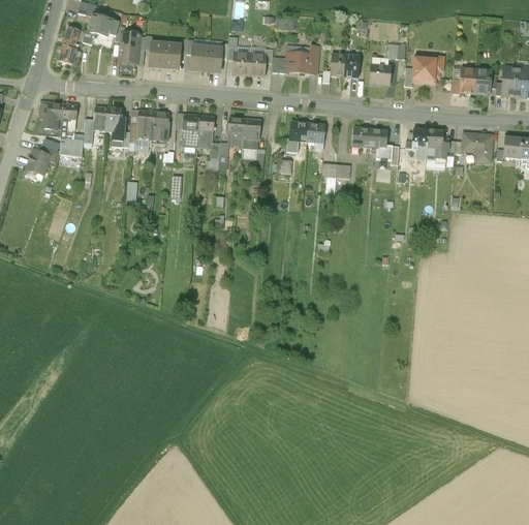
[(78,16),(92,20),(93,17),(96,4),(82,1),(78,16)]
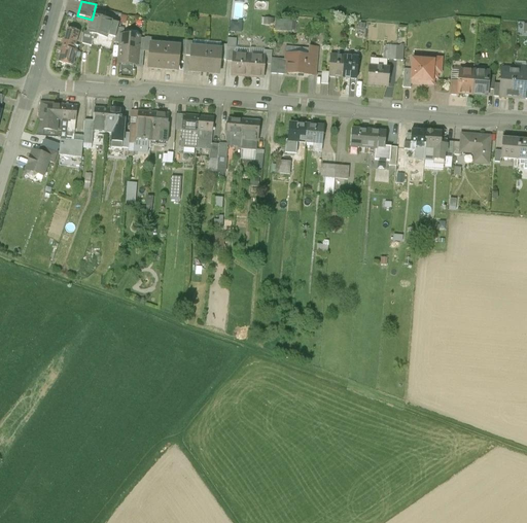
[(98,18),(93,16),(92,20),(90,30),(95,31),(99,32),(99,30),(115,34),(119,21),(98,14),(98,18)]
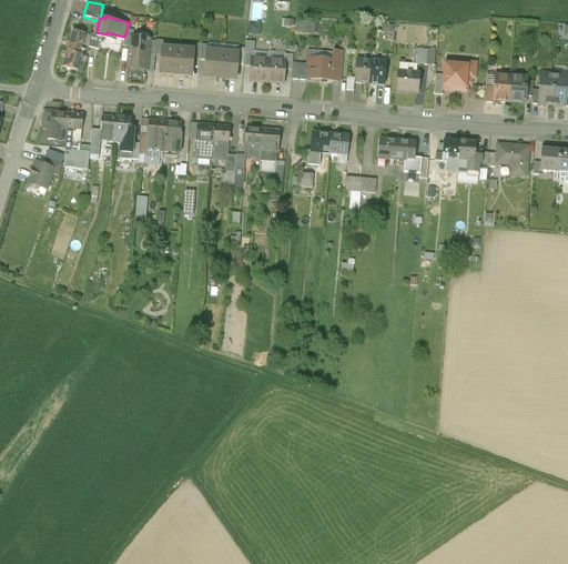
[(261,18),(247,17),(246,29),(260,30),(261,18)]
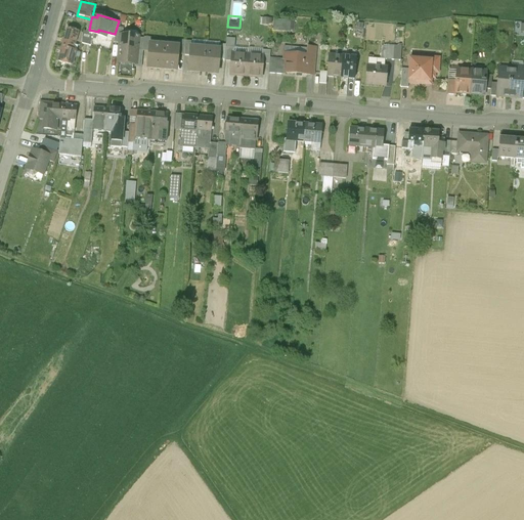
[(290,27),(290,15),(272,15),(272,27),(290,27)]
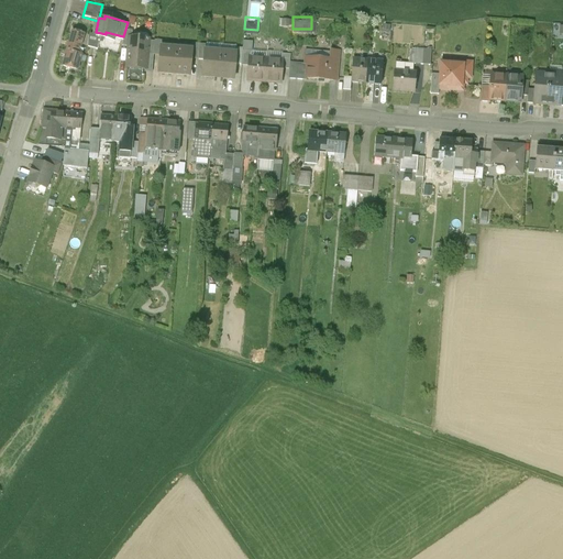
[(97,46),(101,33),(96,32),(89,30),(86,43),(97,46)]
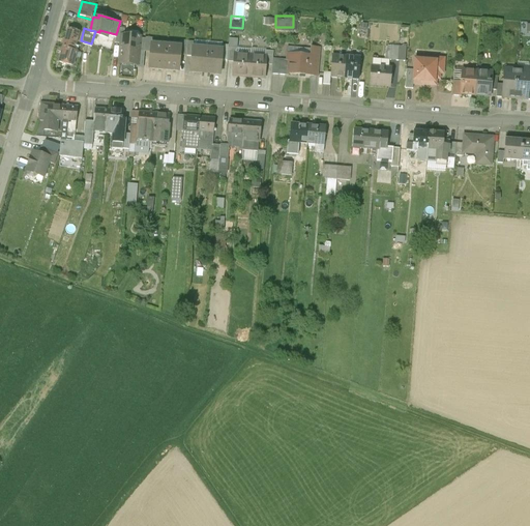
[(68,29),(63,45),(72,48),(78,31),(68,29)]
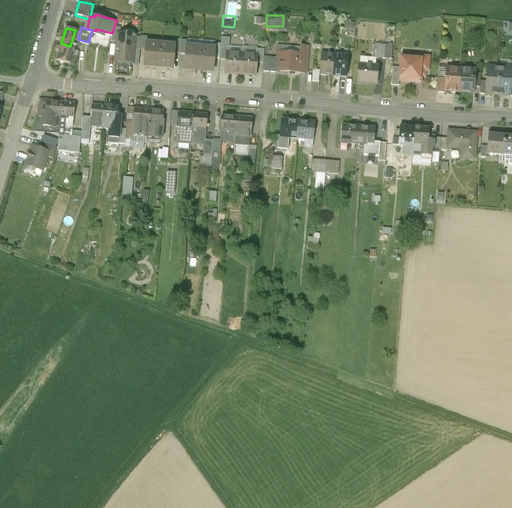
[(115,57),(124,58),(126,32),(117,32),(115,57)]
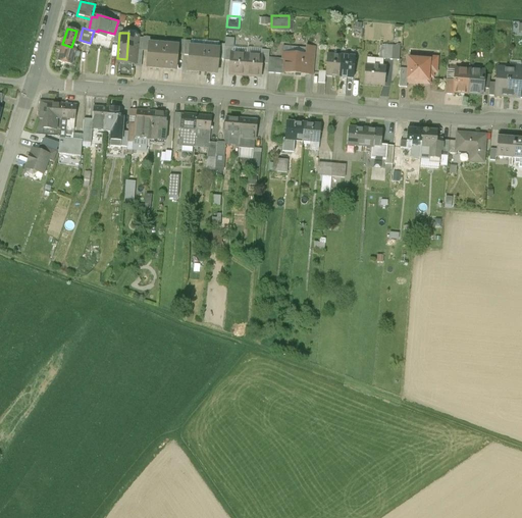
[(138,34),(128,33),(126,59),(136,59),(138,34)]
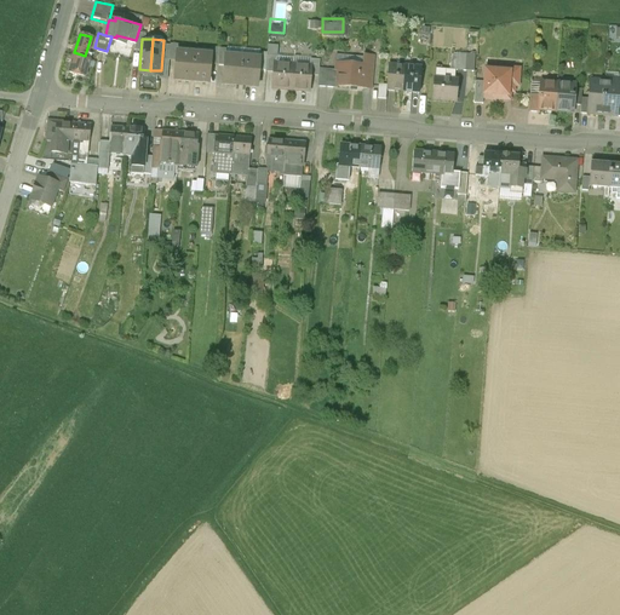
[(212,45),(212,51),(211,63),(225,64),(225,52),(227,46),(212,45)]
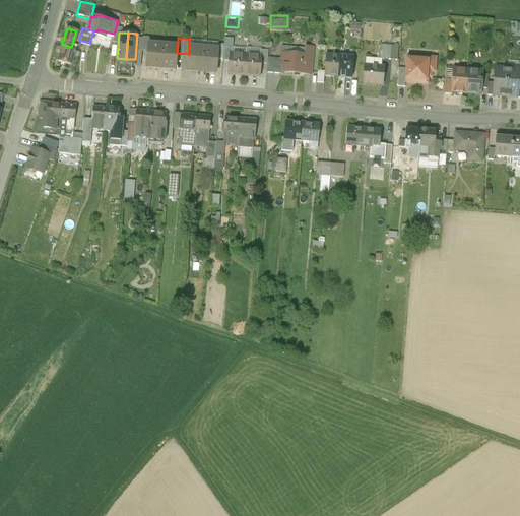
[(178,43),(148,41),(147,48),(146,65),(176,67),(177,53),(178,43)]
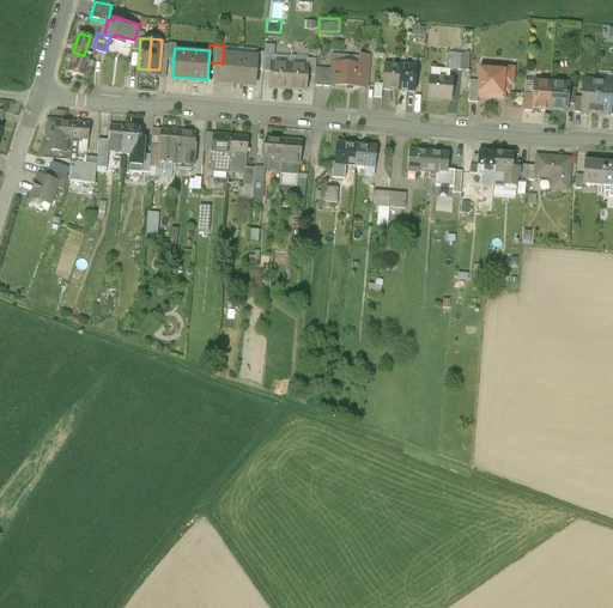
[(273,50),(259,49),(258,55),(256,67),(272,68),(272,58),(273,50)]
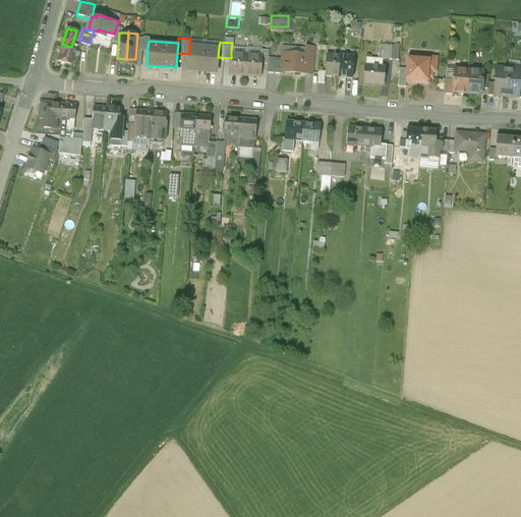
[(62,44),(59,58),(71,62),(75,48),(71,47),(62,44)]
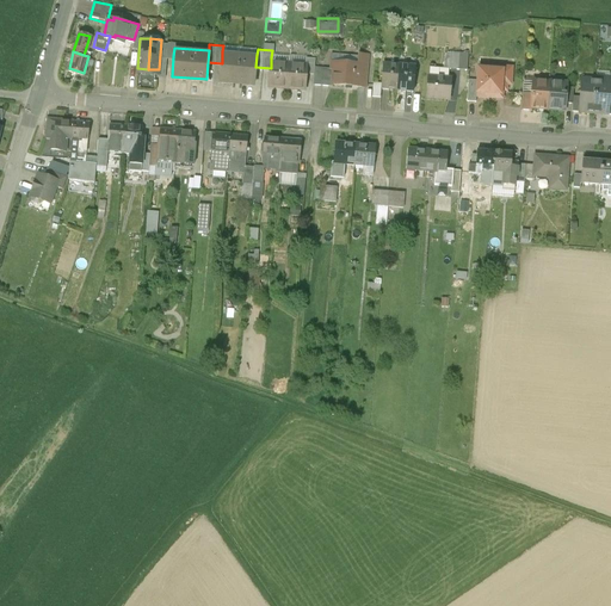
[(257,55),(222,51),(222,63),(220,80),(254,84),(255,67),(257,55)]
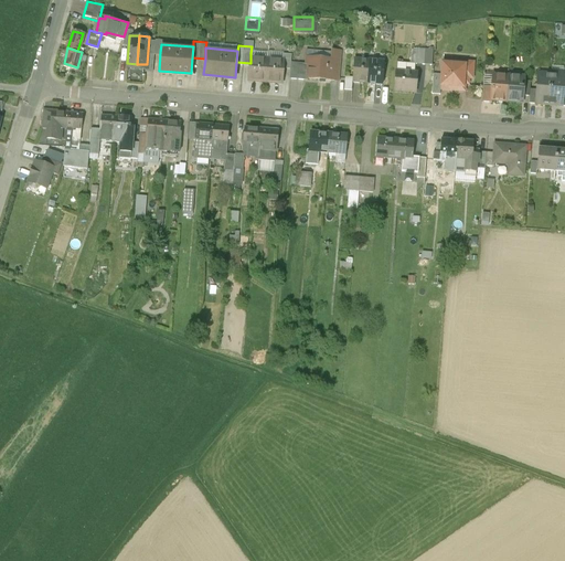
[(337,81),(339,52),(306,49),(305,60),(302,77),(337,81)]
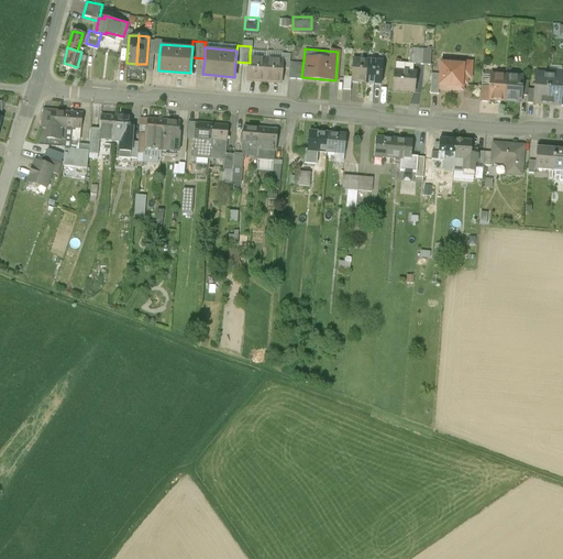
[(282,56),(282,65),(289,66),(290,58),(290,52),(283,52),(282,56)]
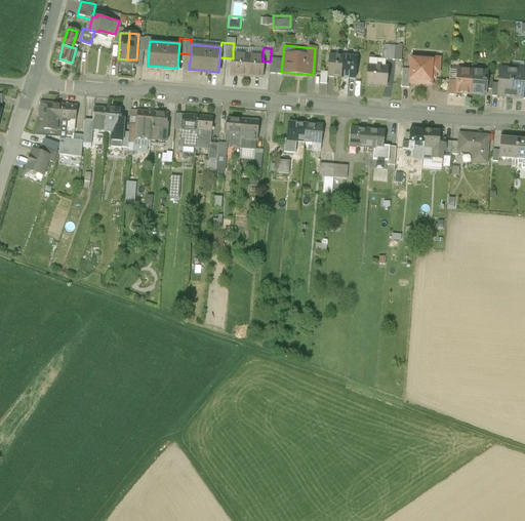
[(248,50),(233,49),(233,58),(232,71),(246,72),(248,50)]
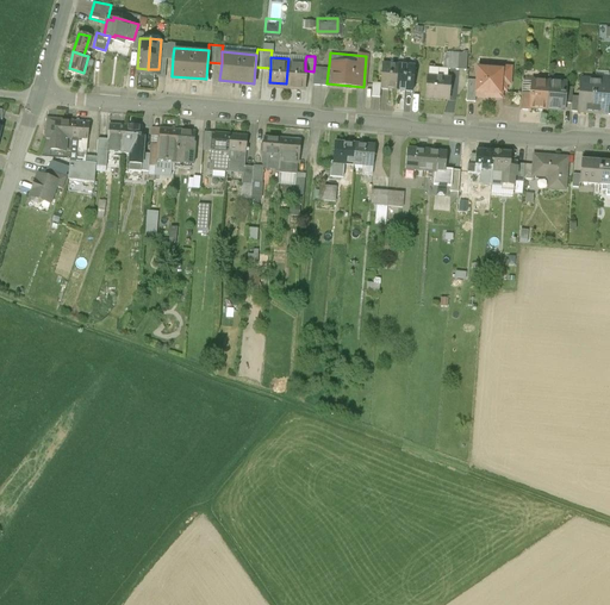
[(305,61),(288,58),(286,83),(304,85),(305,70),(305,61)]
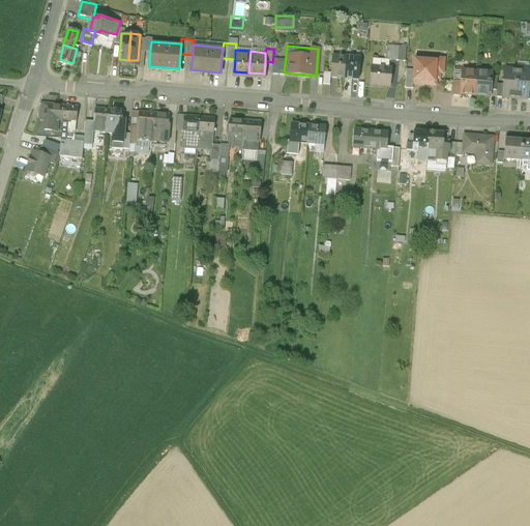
[(346,55),(332,54),(331,69),(330,75),(344,76),(346,55)]
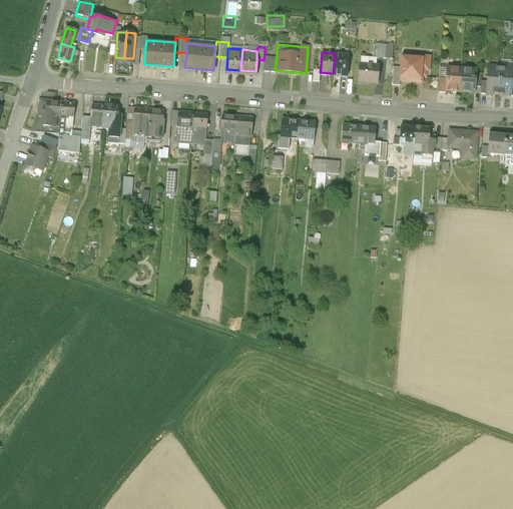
[(422,53),(410,52),(410,57),(402,57),(401,68),(400,78),(416,79),(416,76),(420,76),(421,73),(425,73),(425,68),(429,68),(429,57),(422,56),(422,53)]
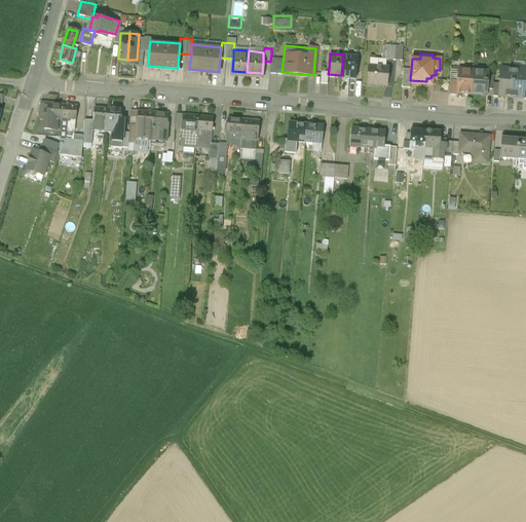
[(271,54),(270,62),(269,71),(282,72),(284,56),(271,54)]
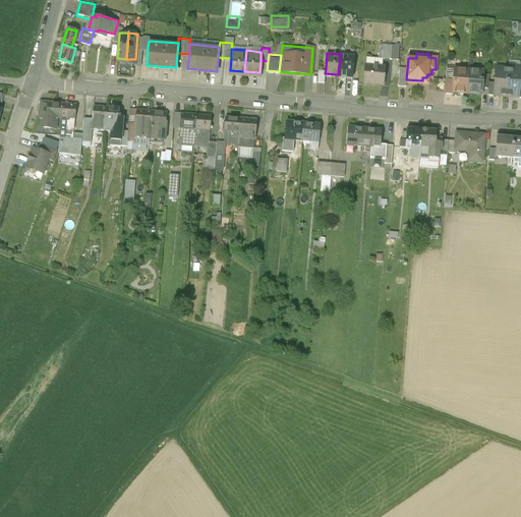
[(353,55),(340,54),(338,74),(352,75),(353,55)]
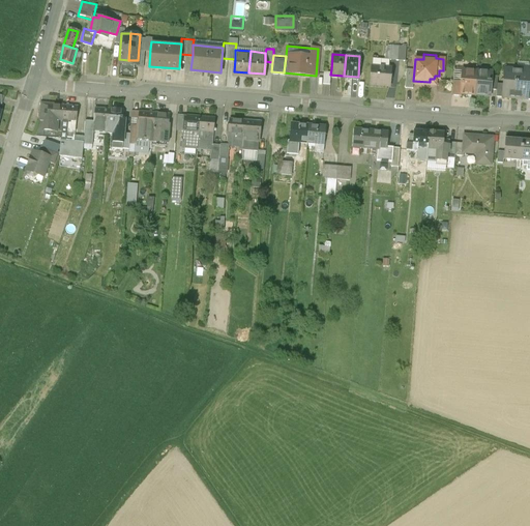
[(390,65),(372,64),(370,83),(388,84),(390,65)]
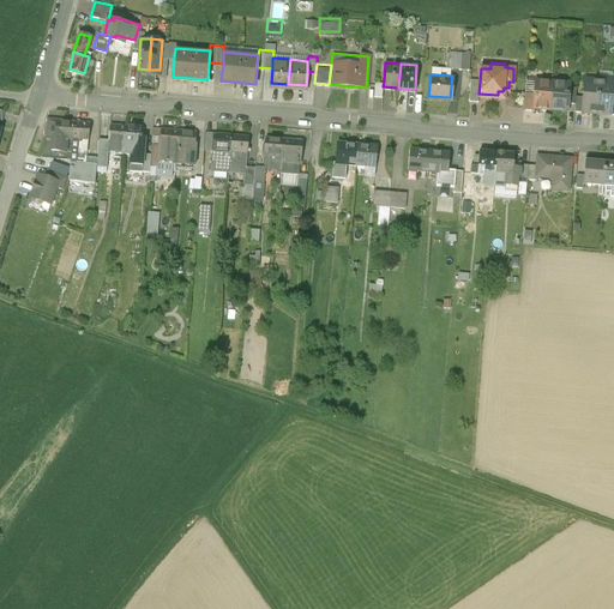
[(599,77),(584,76),(582,109),(596,110),(599,77)]
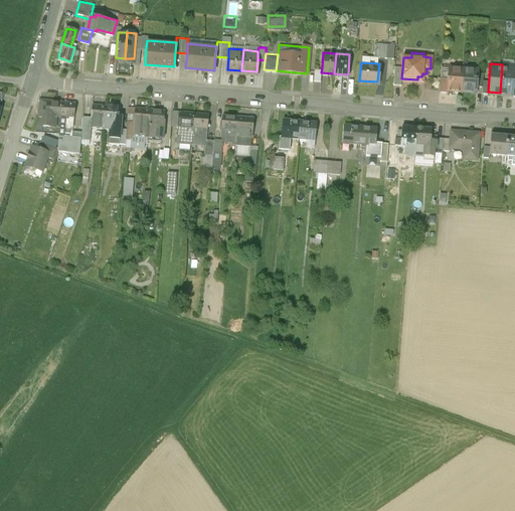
[(464,65),(449,64),(448,76),(447,89),(461,90),(464,65)]
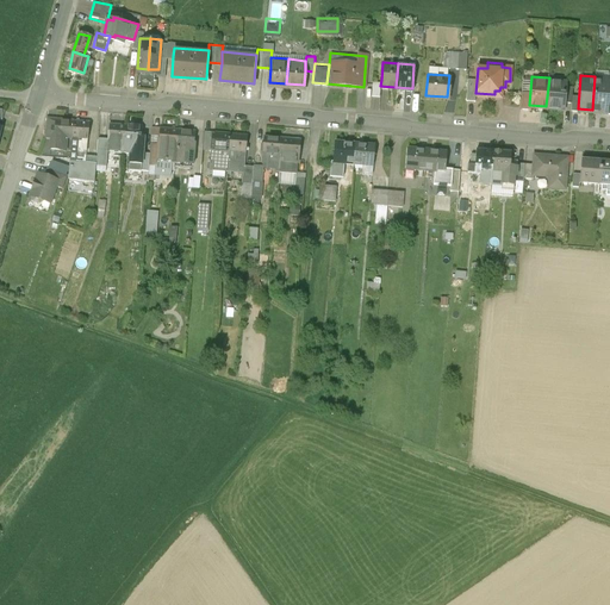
[(609,78),(595,76),(592,110),(607,111),(609,78)]
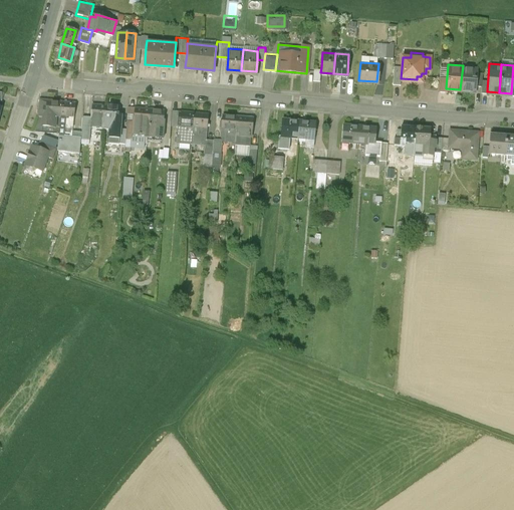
[(477,67),(463,65),(460,89),(475,90),(477,67)]
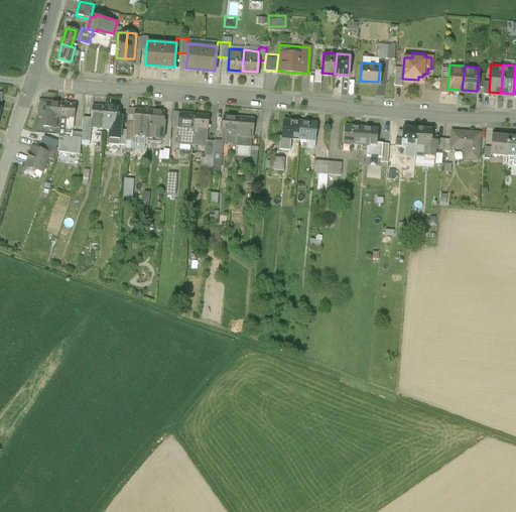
[(401,82),(403,69),(396,68),(395,81),(401,82)]
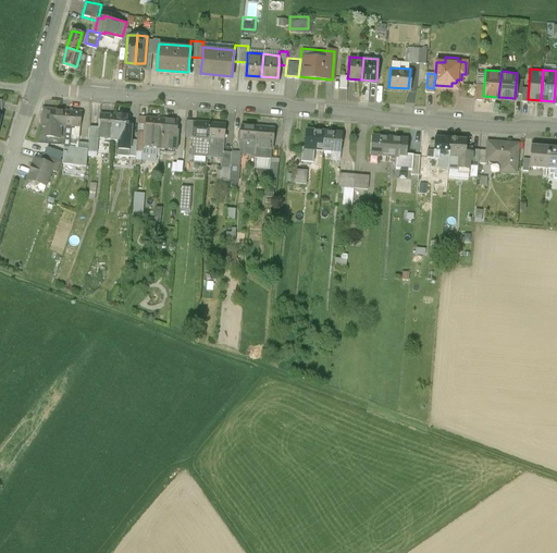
[(66,108),(44,106),(42,123),(48,123),(47,133),(59,134),(60,123),(65,123),(66,108)]
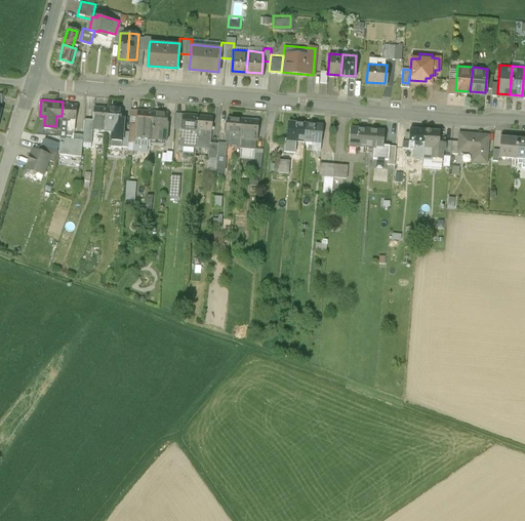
[(77,103),(63,102),(62,116),(68,116),(68,120),(75,120),(77,103)]
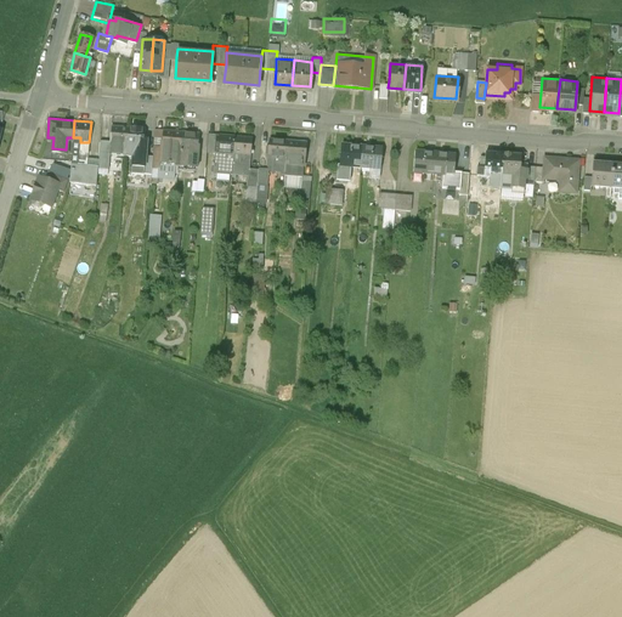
[(128,125),(111,124),(111,139),(109,151),(125,152),(128,125)]
